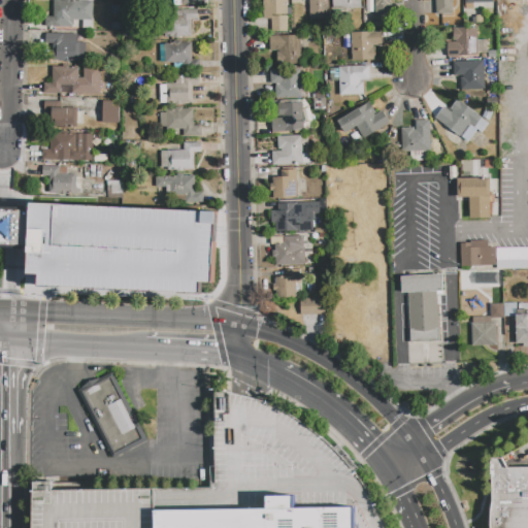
[(54,0),(71,0),(93,1),(92,21),(73,21),(73,25),(72,25),(72,28),(45,27),(45,18),(53,18),(54,0)]
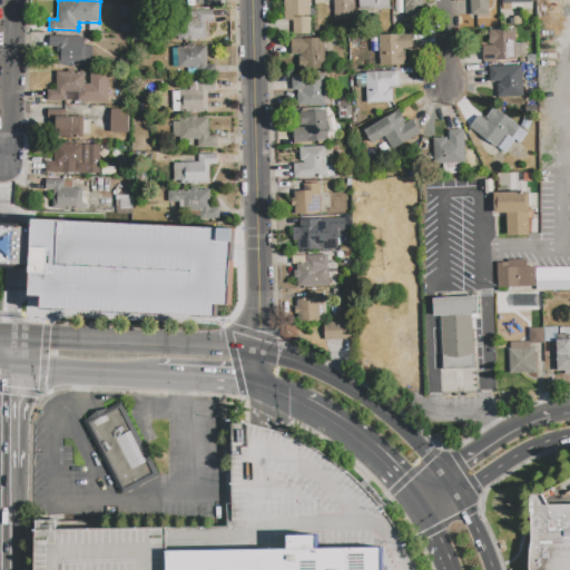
[(310,0),(311,35),(293,35),(293,20),(284,21),(284,0),(310,0)]
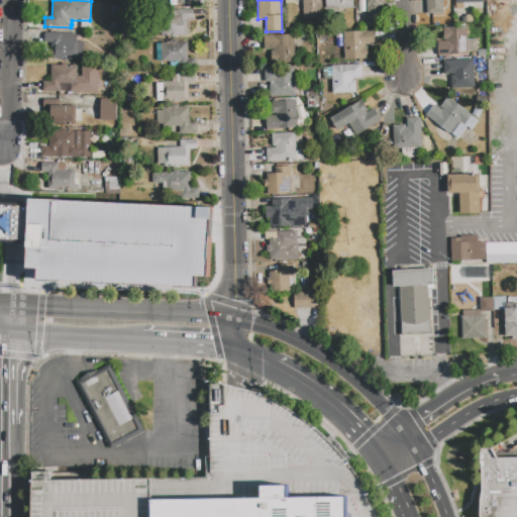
[(322,0),(322,19),(303,19),(303,0),(322,0)]
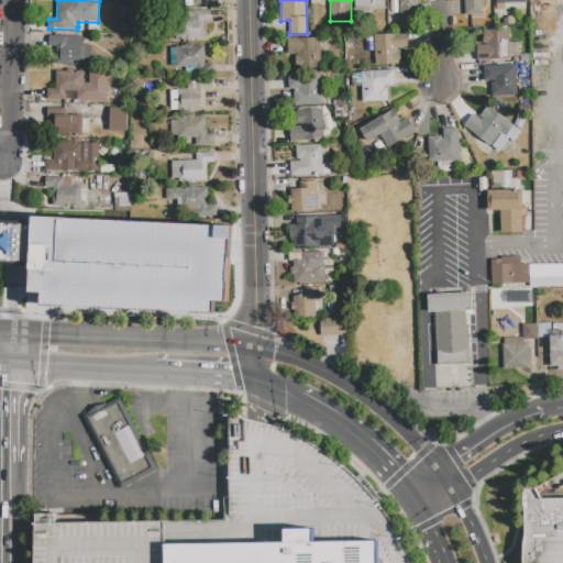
[(354,0),(384,0),(384,9),(354,9),(354,0)]
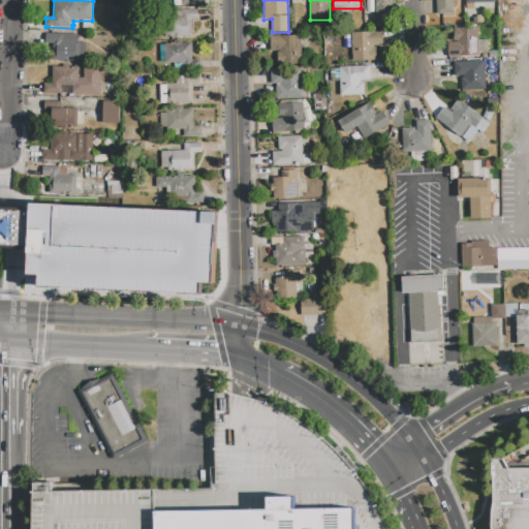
[(392,0),(393,17),(376,18),(375,0),(392,0)]
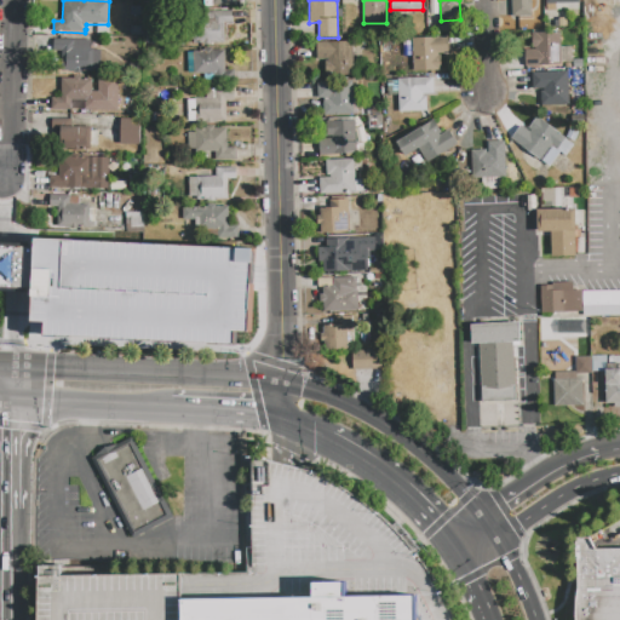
[(510,0),(530,0),(530,16),(511,16),(510,0)]
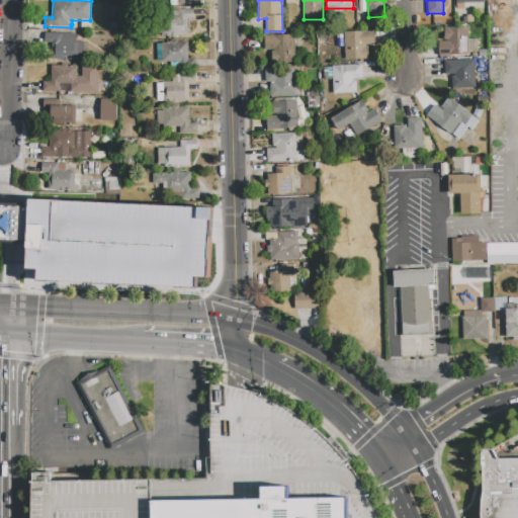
[(456,0),(484,0),(485,9),(456,9),(456,0)]
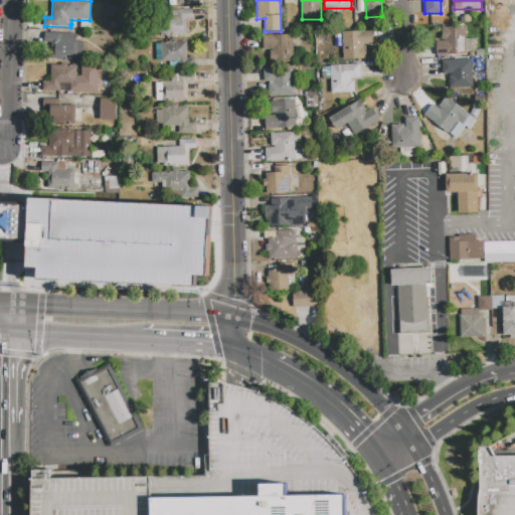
[(159,35),(159,11),(194,10),(194,19),(186,19),(186,35),(159,35)]
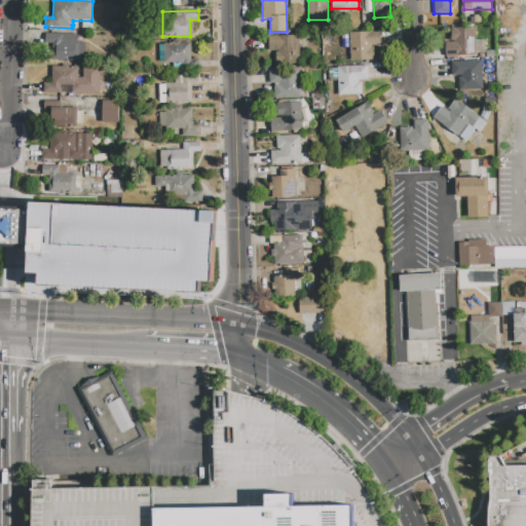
[(451,28),(476,27),(476,40),(485,39),(485,53),(476,53),(476,55),(446,55),(445,42),(454,42),(454,40),(452,40),(451,28)]
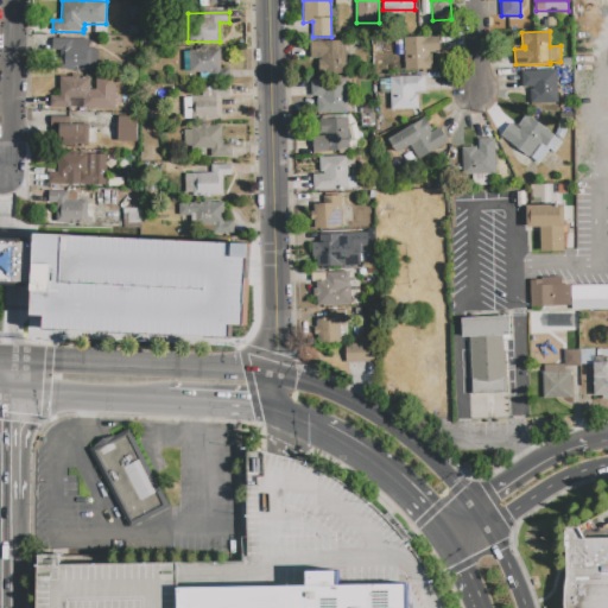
[(404,38),(439,37),(439,52),(431,52),(431,55),(435,55),(435,70),(405,70),(404,38)]
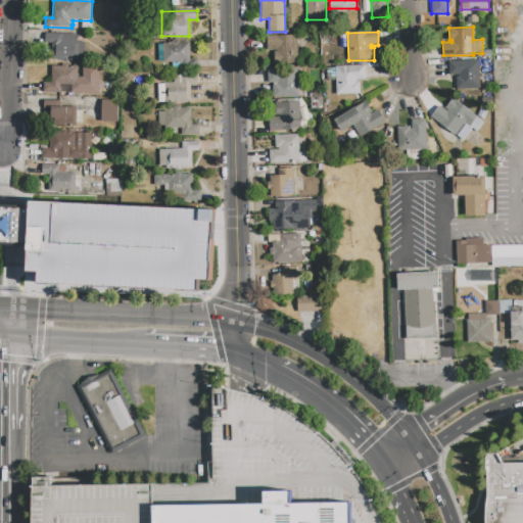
[(45,33),(77,34),(77,42),(79,42),(78,60),(51,59),(52,43),(45,43),(45,33)]
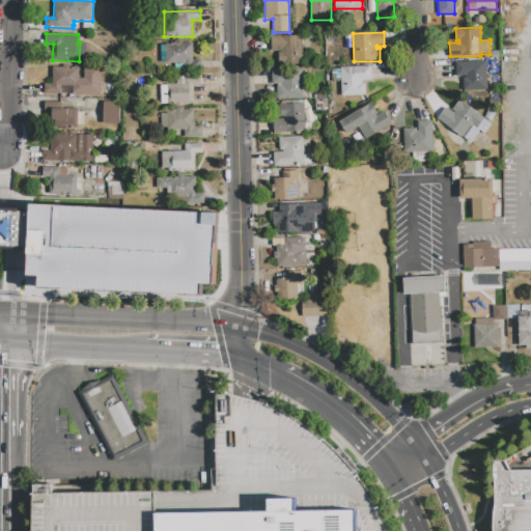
[(272,37),(302,37),(302,64),(278,64),(278,53),(281,53),(281,51),(272,51),(272,37)]
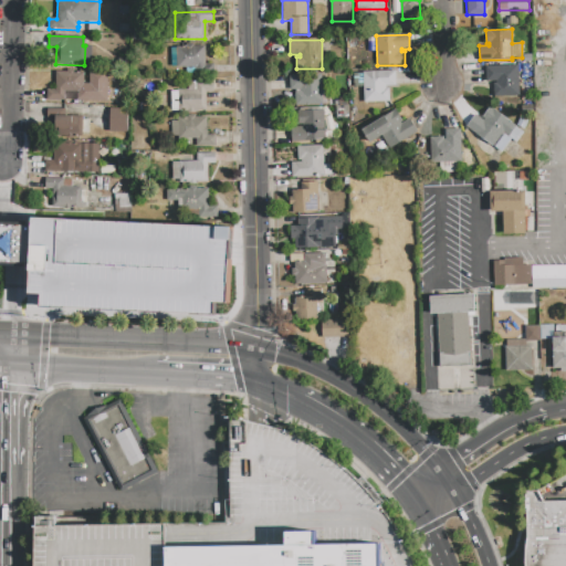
[(177,45),(185,45),(185,43),(195,43),(195,46),(206,45),(206,65),(177,66),(177,45)]
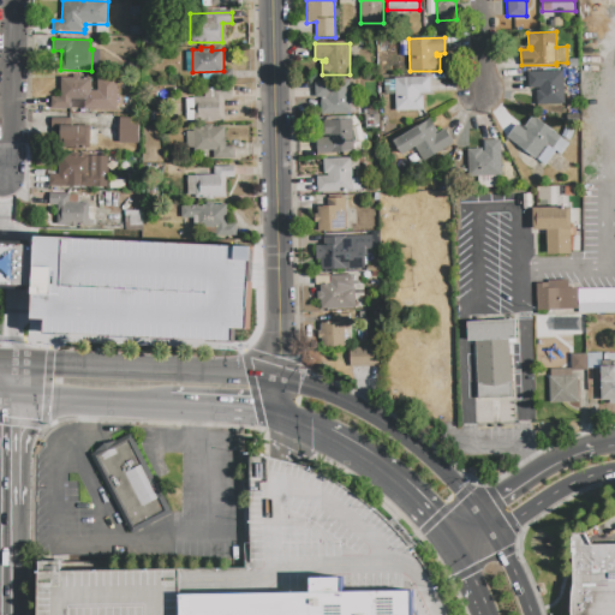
[(527,72),(563,71),(565,103),(537,105),(536,91),(541,91),(539,88),(527,88),(527,72)]
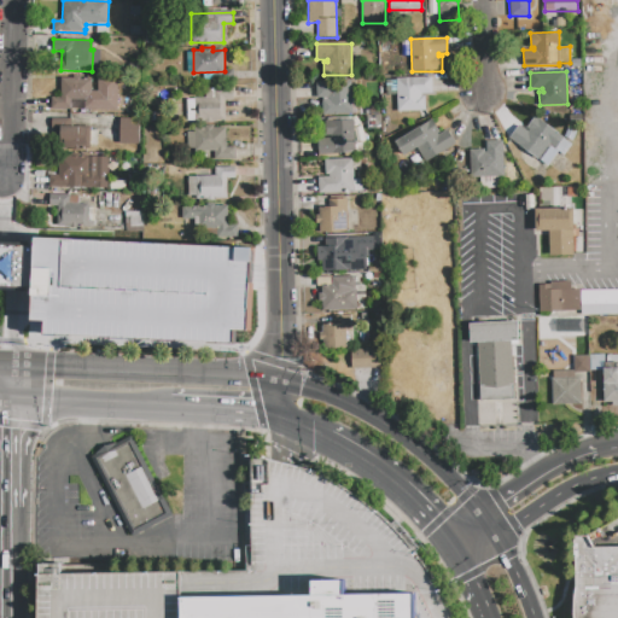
[(60,77),(73,79),(74,76),(82,76),(82,79),(92,79),(91,91),(98,91),(98,77),(118,77),(117,111),(83,110),(83,100),(73,100),(73,110),(51,109),(51,97),(60,97),(60,77)]
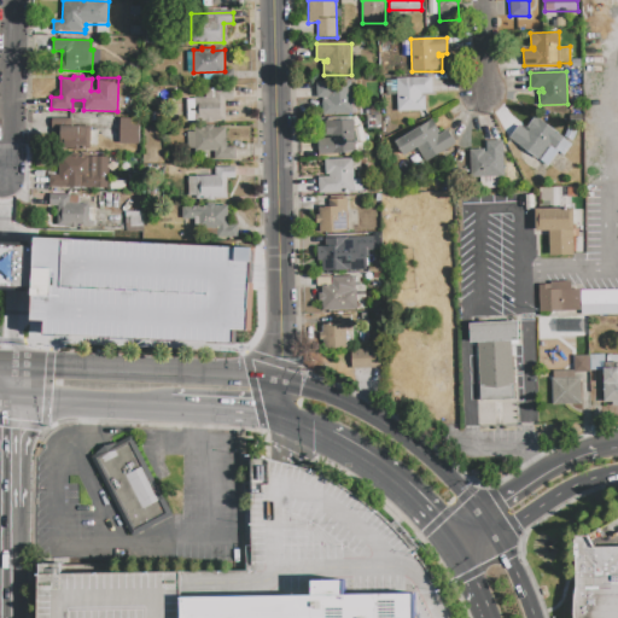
[(396,79),(431,77),(432,93),(421,94),(421,97),(425,95),(426,111),(397,111),(397,95),(396,79)]
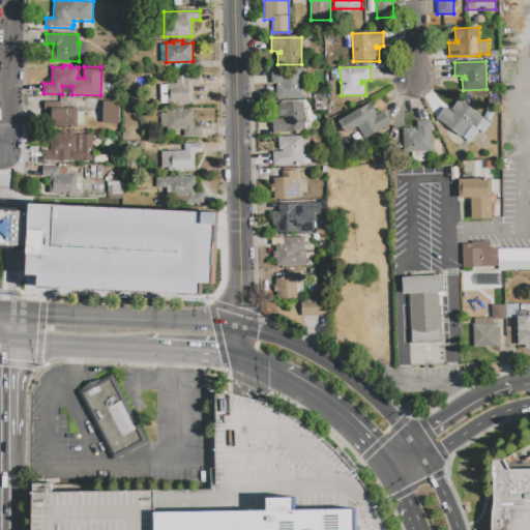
[(340,67),(341,82),(331,82),(330,68),(340,67)]
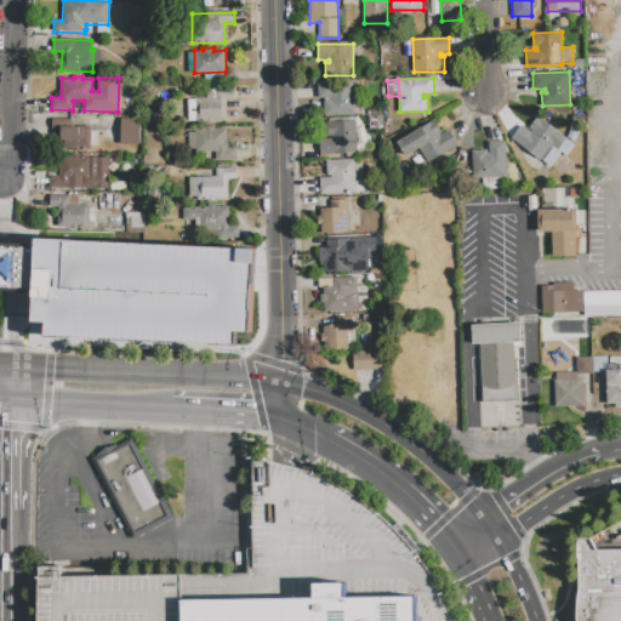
[(318,83),(352,81),(353,115),(324,117),(324,102),(329,102),(329,98),(319,98),(318,83)]
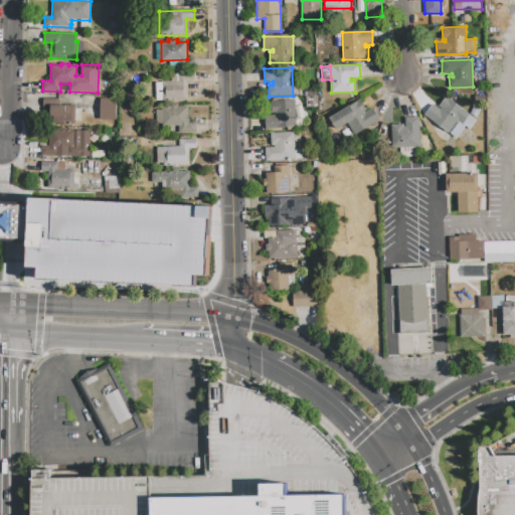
[(155,82),(170,81),(170,74),(193,73),(194,84),(187,84),(187,101),(177,102),(177,103),(171,103),(171,101),(156,101),(155,82)]
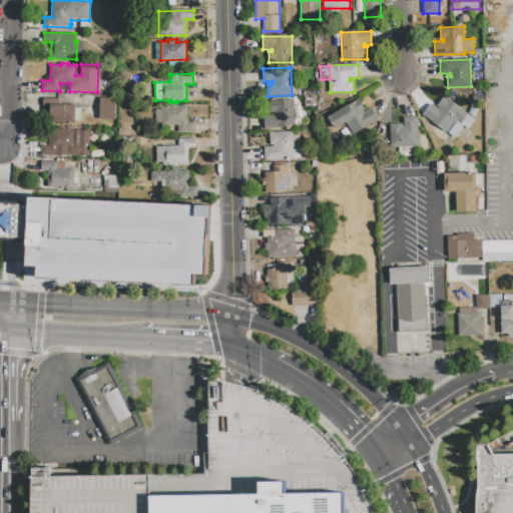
[(423,115),(431,104),(436,107),(444,96),(469,114),(468,115),(474,120),(467,130),(463,126),(455,138),(423,115)]
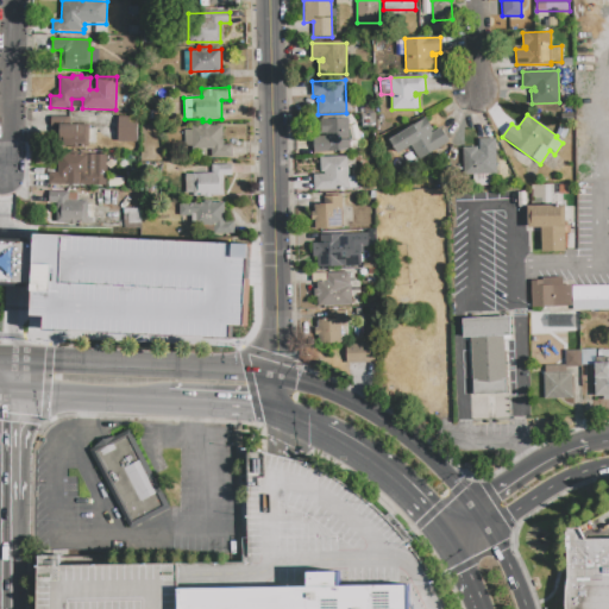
[(119,117),(137,117),(137,142),(119,142),(119,117)]
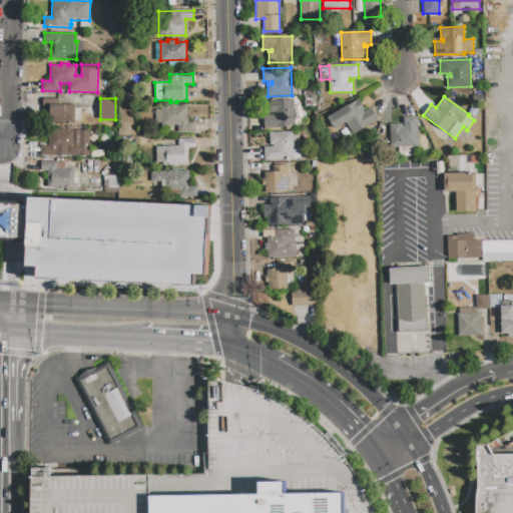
[(270,100),(293,99),(294,127),(265,128),(264,115),(275,114),(275,113),(271,113),(270,100)]
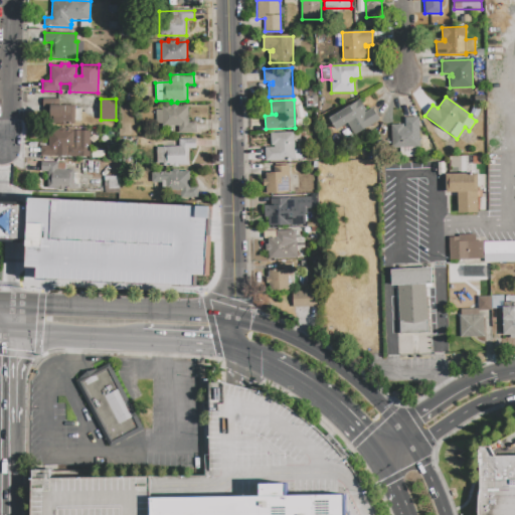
[(330,118),(361,100),(367,111),(373,107),(381,120),(354,136),(347,124),(337,130),(330,118)]
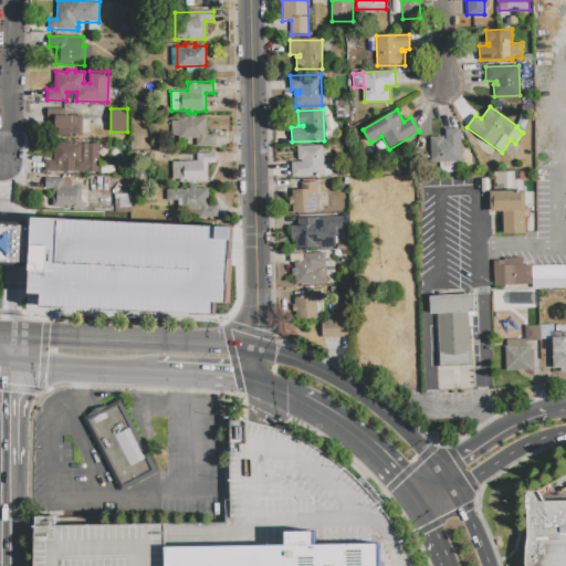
[(55,115),(83,116),(82,137),(55,136),(55,115)]
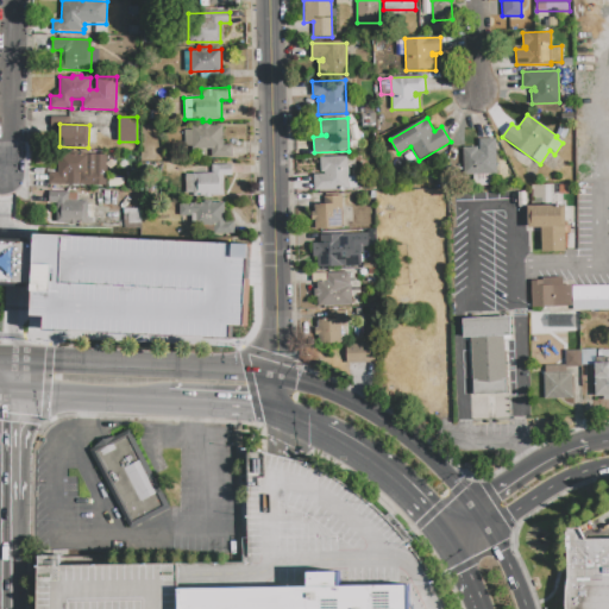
[(184,130),(192,130),(192,126),(201,126),(201,124),(211,124),(211,125),(221,125),(223,148),(228,146),(228,148),(232,148),(232,155),(212,155),(212,150),(186,150),(184,130)]
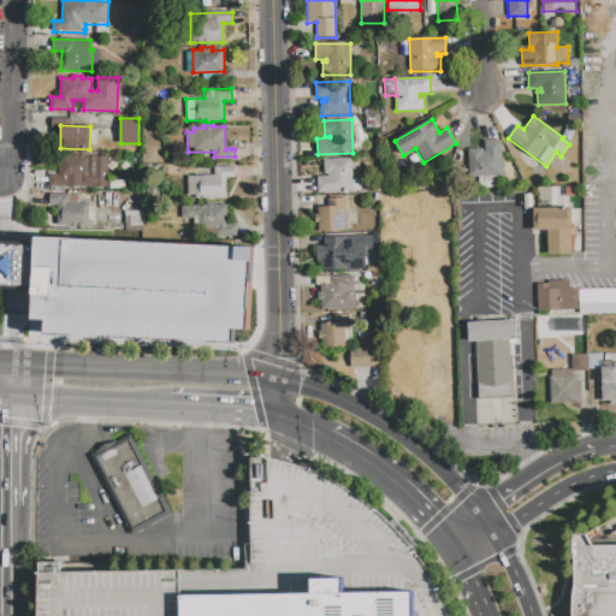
[(563,136),(568,126),(576,130),(572,140),(563,136)]
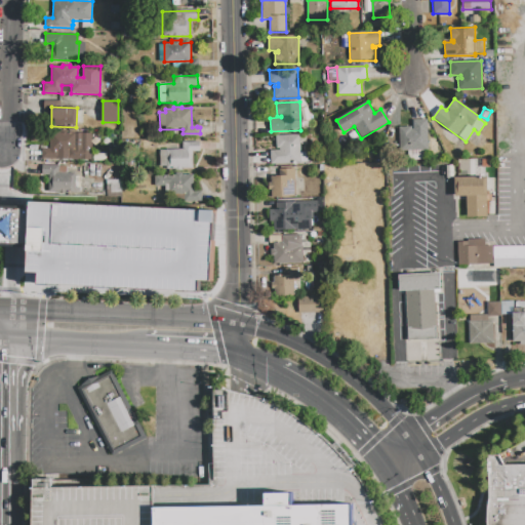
[(399,127),(411,127),(411,130),(413,129),(413,121),(428,121),(429,149),(400,150),(399,127)]
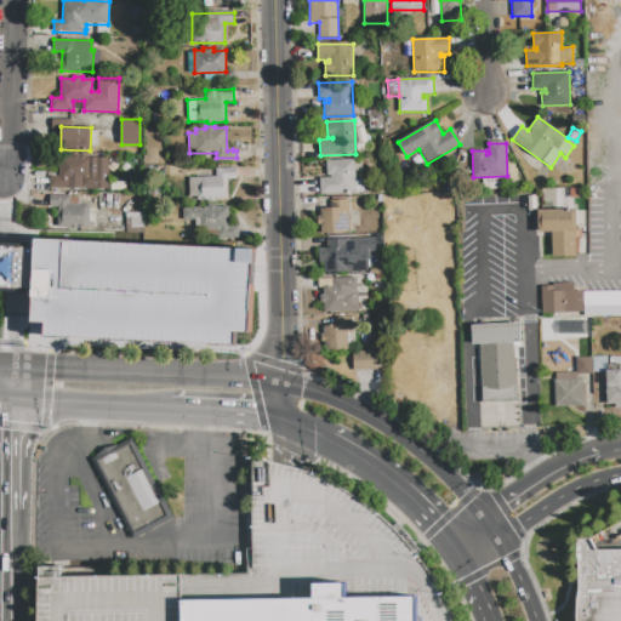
[(60,161),(62,163),(63,157),(72,157),(72,154),(80,154),(80,157),(109,158),(108,189),(50,188),(50,176),(60,176),(60,161)]
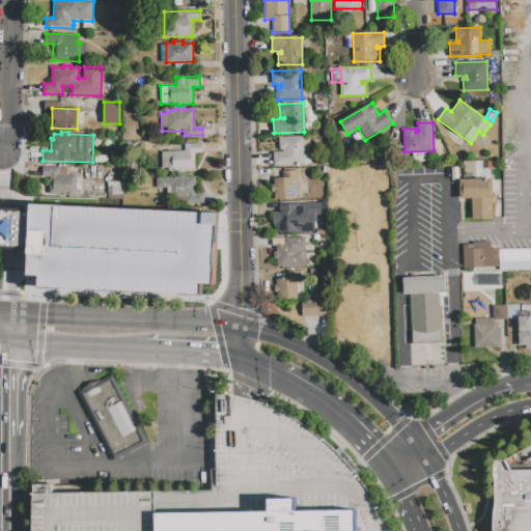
[(280,137),(303,137),(304,155),(311,155),(311,164),(304,165),(274,166),(273,152),(283,152),(283,150),(280,150),(280,137)]
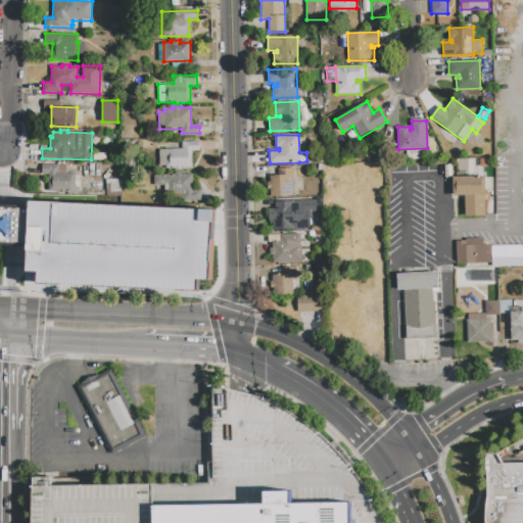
[(158,149),(182,148),(182,143),(199,142),(199,151),(191,151),(192,168),(165,169),(165,165),(159,165),(158,149)]
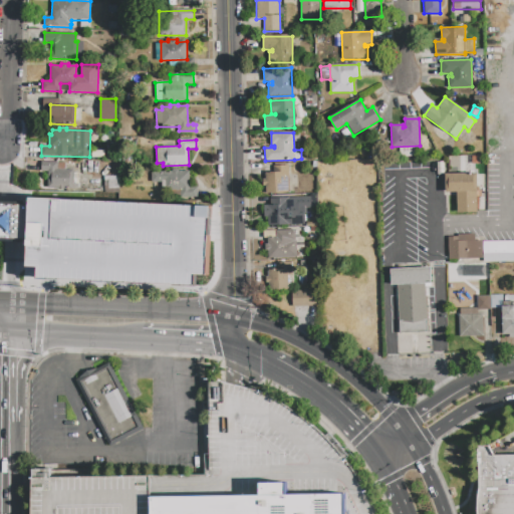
[(107,159),(107,151),(107,147),(115,147),(115,159),(107,159)]
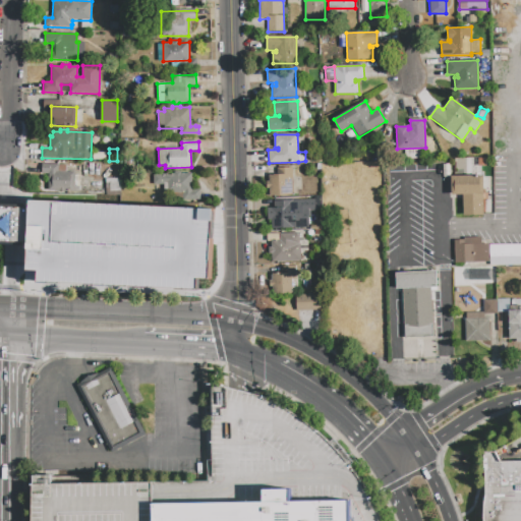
[(109,161),(95,161),(95,153),(109,153),(109,161)]
